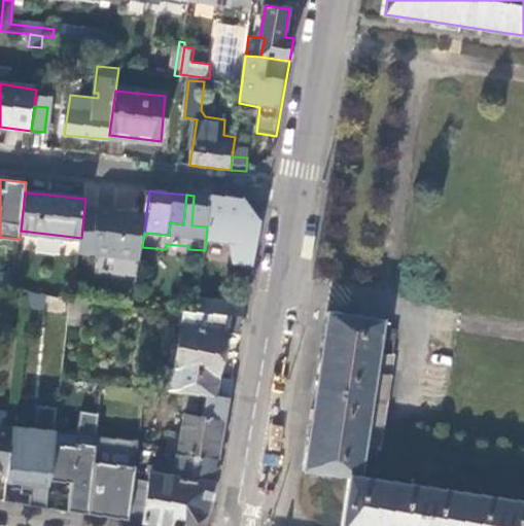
[(210,198),(194,196),(191,225),(207,226),(210,198)]
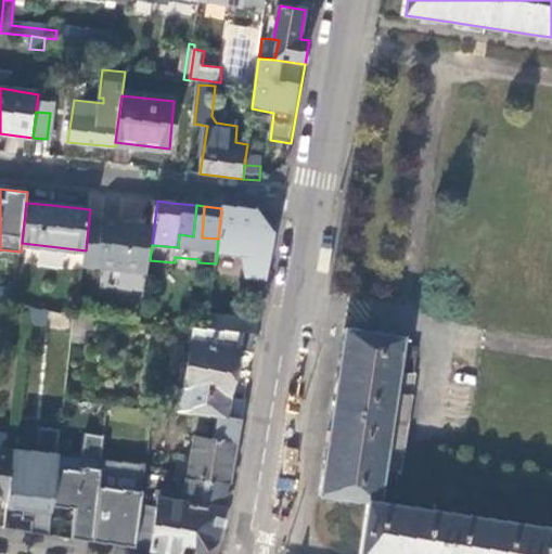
[(259,211),(221,208),(218,239),(217,252),(242,255),(246,277),(268,279),(272,249),(274,233),(259,211)]
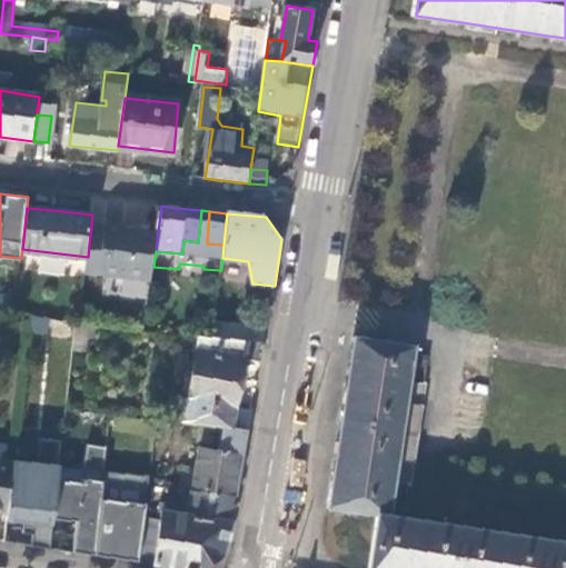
[(86,272),(116,276),(152,279),(154,267),(156,251),(158,231),(127,229),(128,223),(119,223),(107,222),(106,226),(91,225),(88,257),(86,272)]
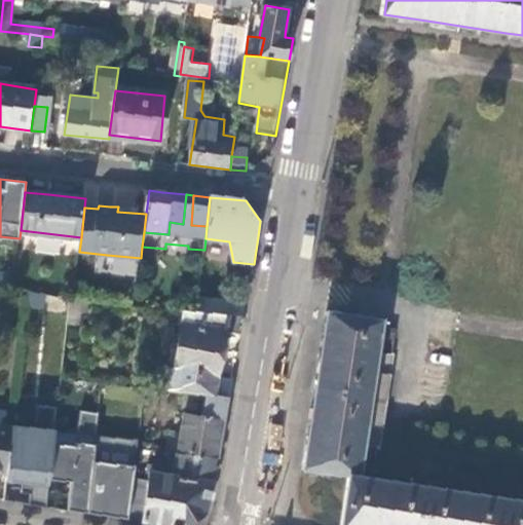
[(141,258),(107,255),(106,270),(140,273),(141,258)]
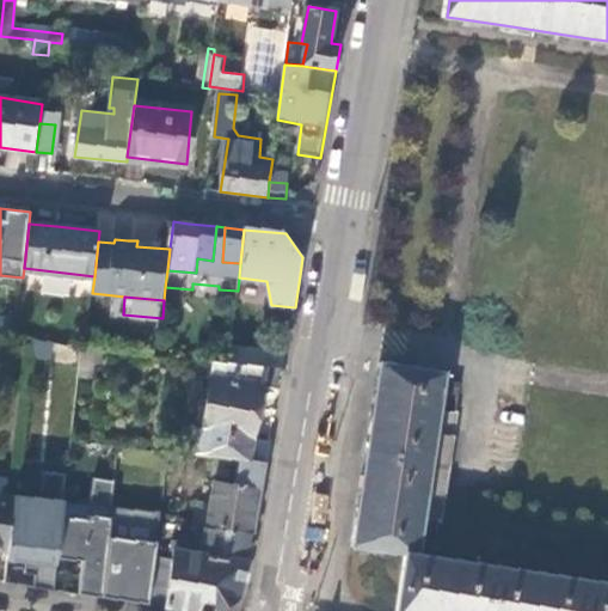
[(0,334),(16,337),(18,322),(0,319),(0,334)]
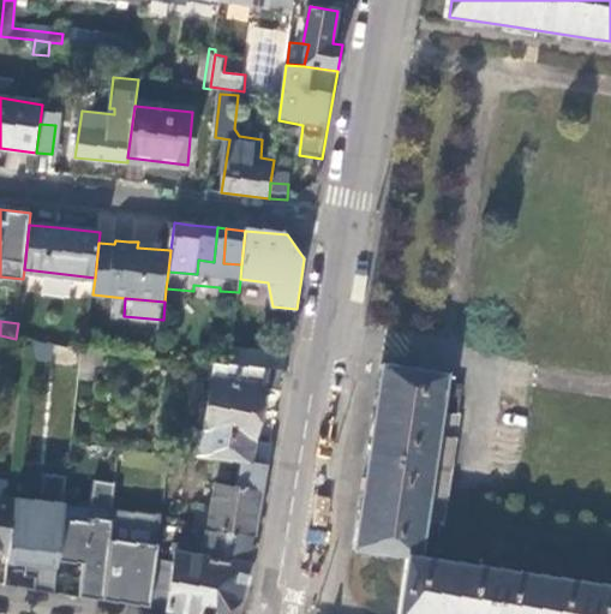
[(288,352),(233,346),(232,364),(286,370),(288,352)]
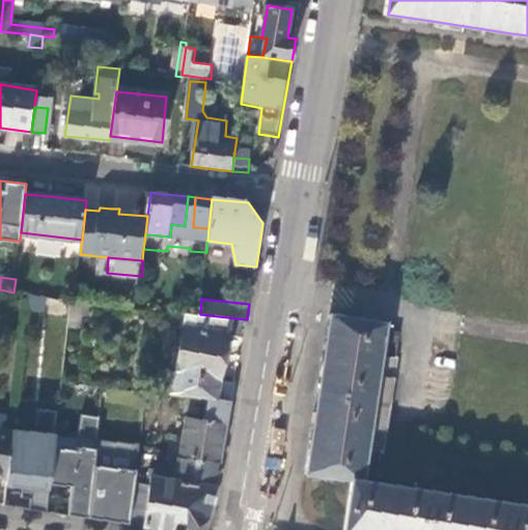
[(243,338),(247,319),(200,314),(186,312),(179,346),(175,346),(171,372),(221,379),(225,352),(228,336),(243,338)]
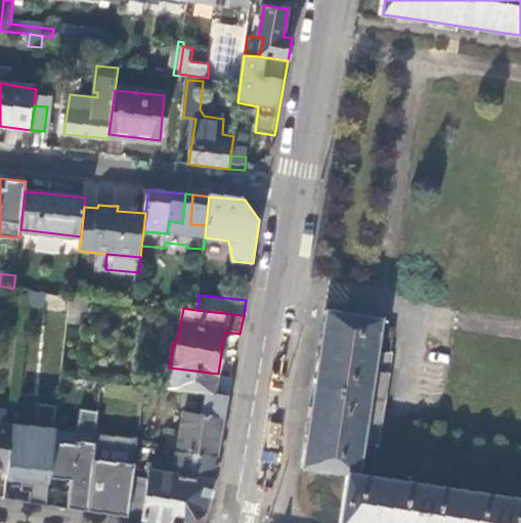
[(520,493),(491,489),(489,496),(428,487),(429,479),(375,471),(393,352),(392,352),(396,324),(383,322),(384,317),(329,309),(326,329),(312,412),(304,468),(351,475),(343,522),(520,522),(520,493)]
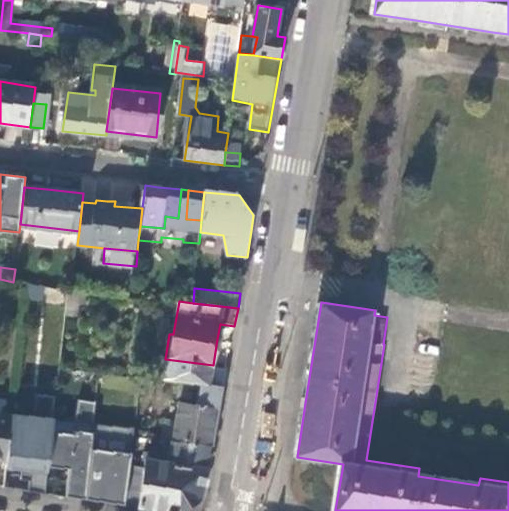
[(213,365),(165,359),(163,380),(171,381),(174,381),(188,382),(224,387),(225,377),(227,369),(212,367),(213,365)]
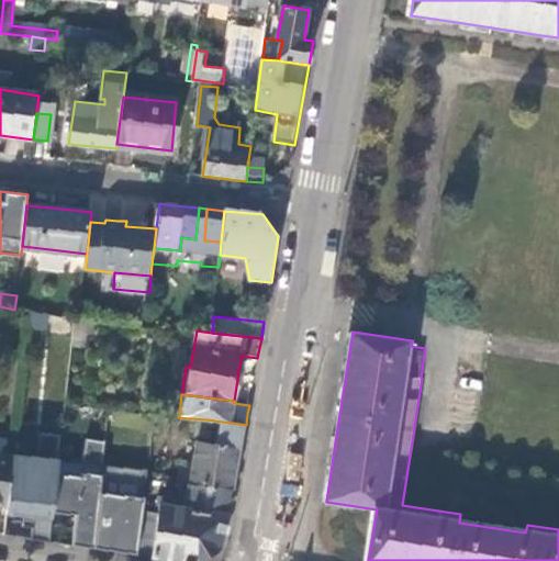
[(202,440),(207,419),(191,418),(189,439),(202,440)]
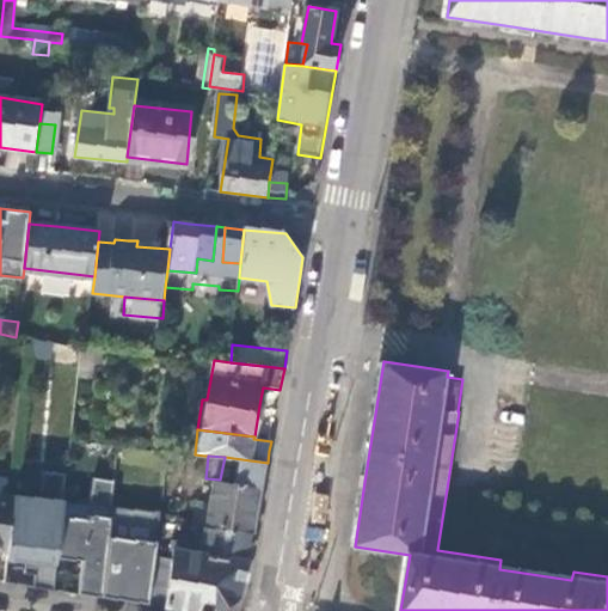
[(262,495),(268,463),(225,457),(220,480),(206,478),(201,501),(213,502),(209,527),(256,532),(257,524),(262,495)]
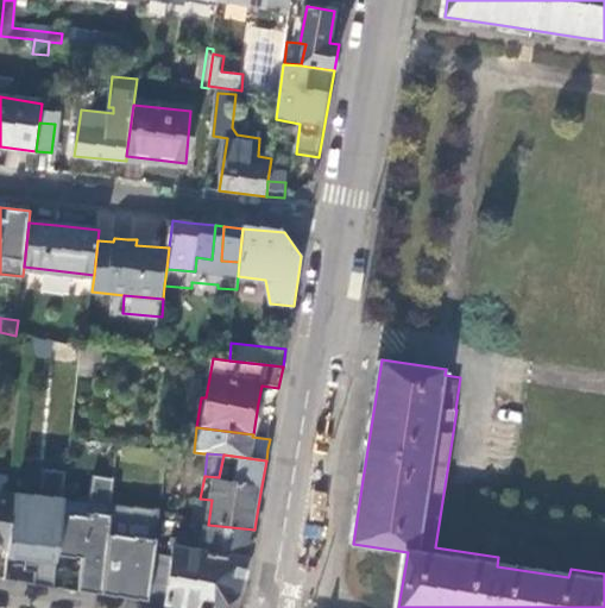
[(89,502),(64,500),(58,556),(82,558),(80,572),(79,591),(102,595),(109,534),(115,481),(94,478),(89,502)]
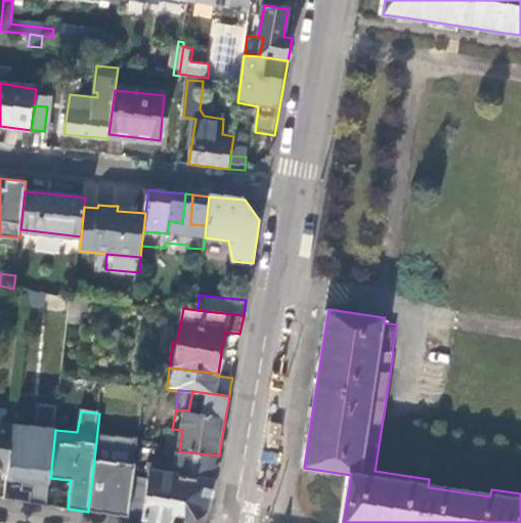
[(0,424),(0,470),(8,471),(14,426),(0,424)]
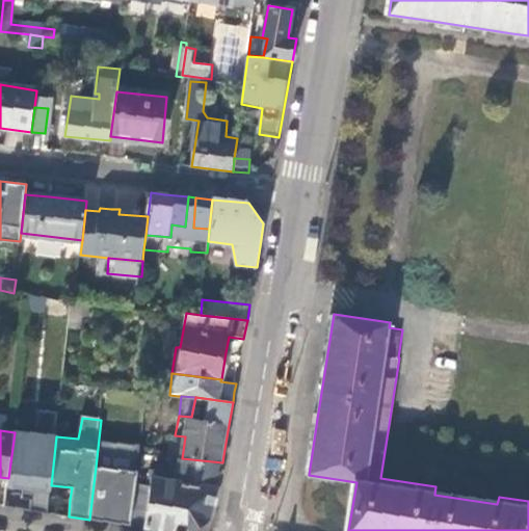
[(56,434),(15,430),(15,432),(8,478),(7,485),(23,487),(22,498),(32,499),(31,511),(48,513),(51,485),(56,436),(56,434)]
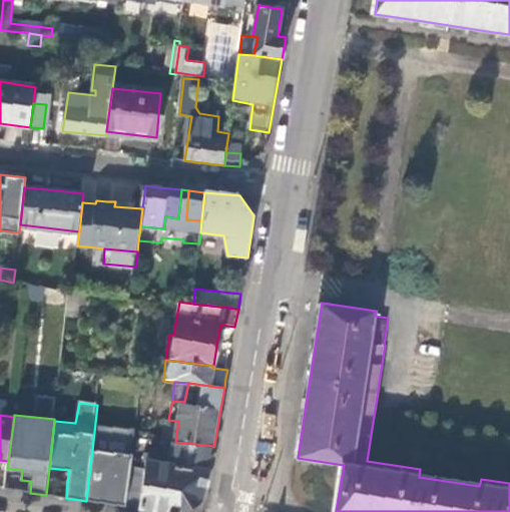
[(178,421),(168,420),(165,441),(170,442),(175,442),(178,421)]
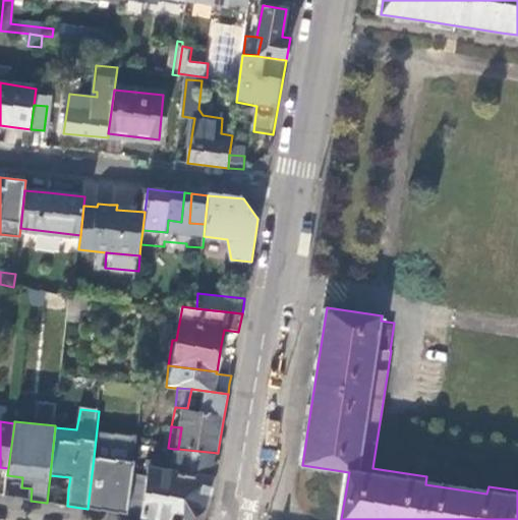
[(132,475),(127,515),(145,517),(160,519),(186,519),(205,507),(218,453),(178,449),(173,449),(169,472),(156,469),(151,468),(150,470),(149,477),(132,475)]
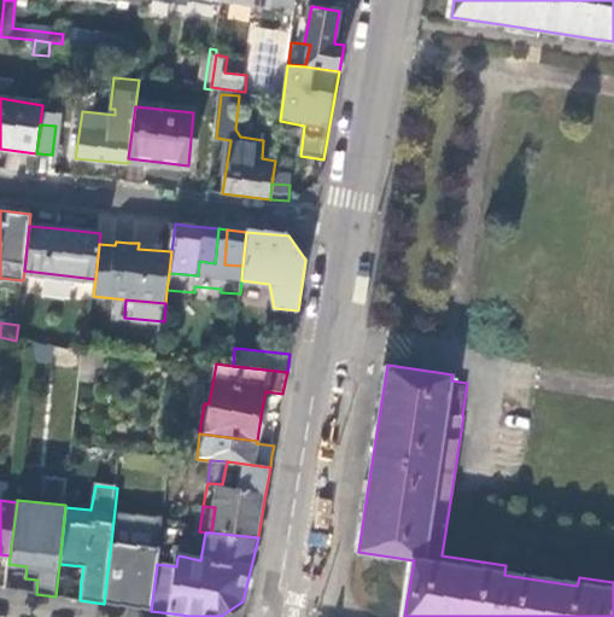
[(151,611),(157,564),(159,548),(111,542),(104,604),(126,607),(151,611)]
